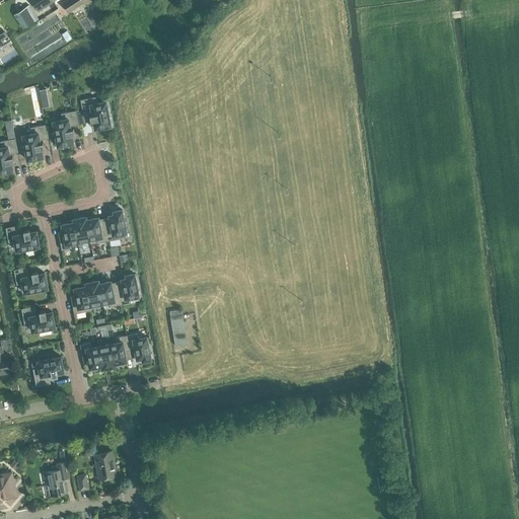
[(55,0),(54,0),(32,0),(40,10),(55,0)]
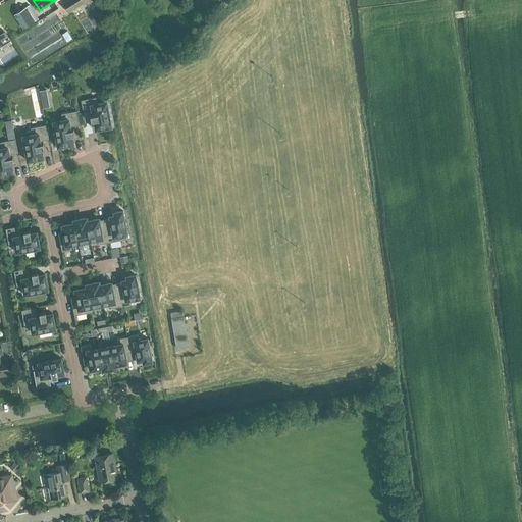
[(65,0),(63,2),(69,11),(86,0),(65,0)]
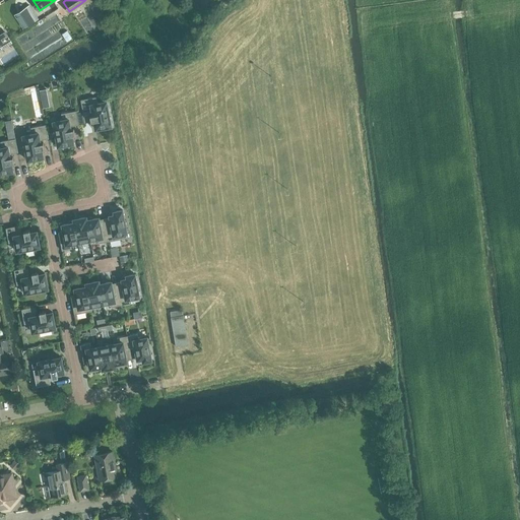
[(16,13),(24,27),(36,20),(26,6),(16,13)]
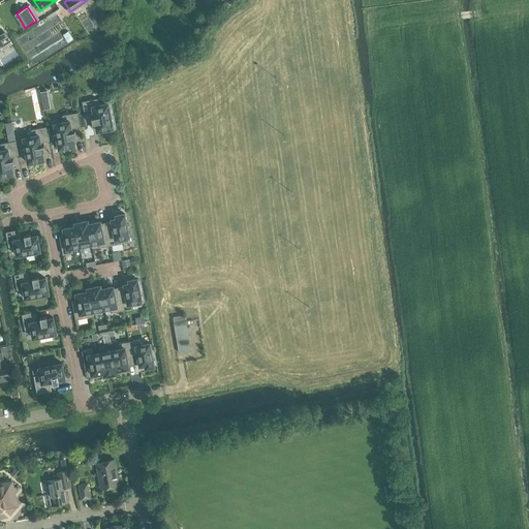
[(6,31),(0,34),(0,45),(10,38),(6,31)]
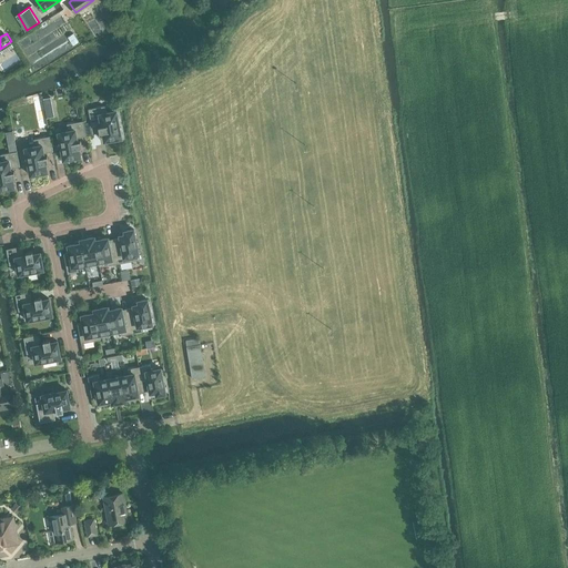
[(104,105),(88,109),(91,121),(91,124),(101,122),(101,124),(99,125),(100,132),(103,131),(104,141),(121,138),(115,110),(105,112),(104,105)]
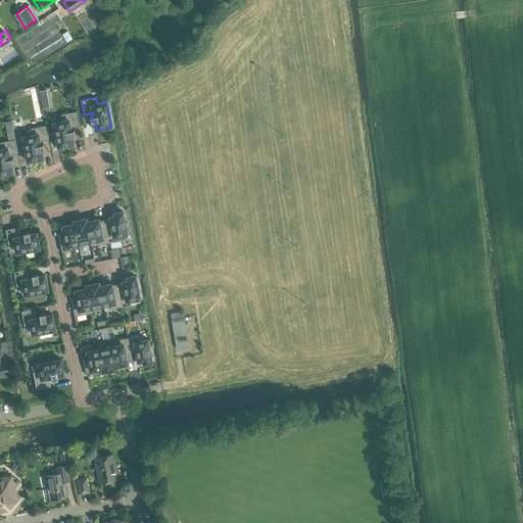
[(77,110),(61,113),(63,120),(53,122),(58,147),(75,144),(73,135),(76,135),(75,129),(72,129),(70,127),(80,125),(78,112),(77,110)]
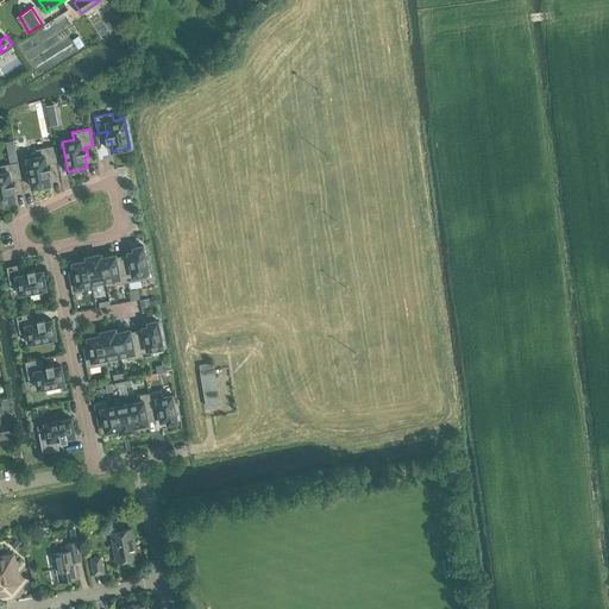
[(2,173),(0,173),(0,202),(16,200),(13,190),(17,189),(16,182),(12,183),(11,180),(22,179),(14,140),(7,142),(11,163),(1,165),(2,173)]
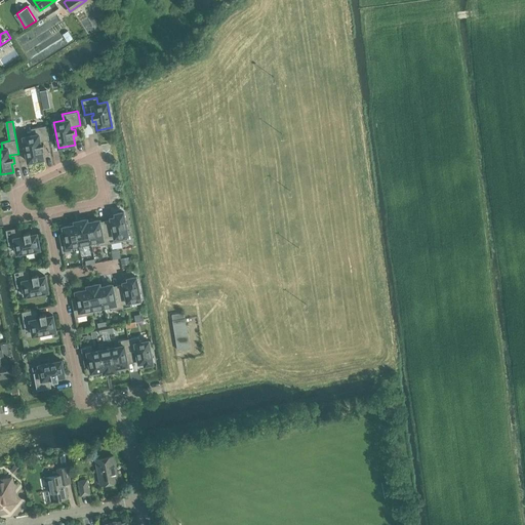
[(33,134),(24,136),(28,161),(44,158),(42,150),(45,150),(44,144),(41,144),(40,142),(49,139),(47,125),(32,128),(33,134)]
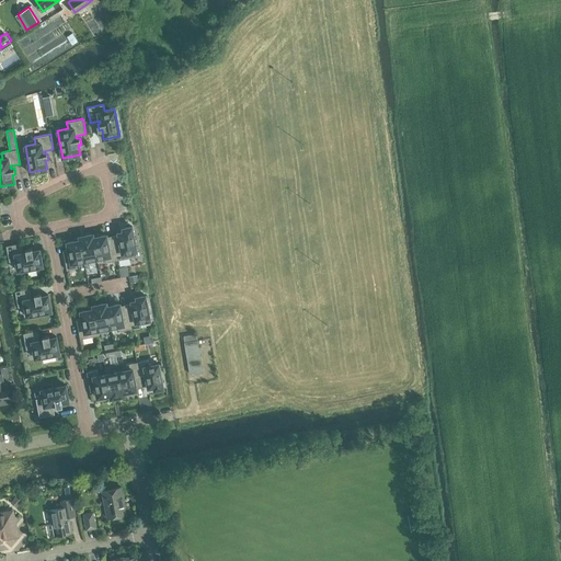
[(118,233),(113,235),(117,260),(138,255),(132,226),(123,228),(123,231),(118,231),(118,233)]
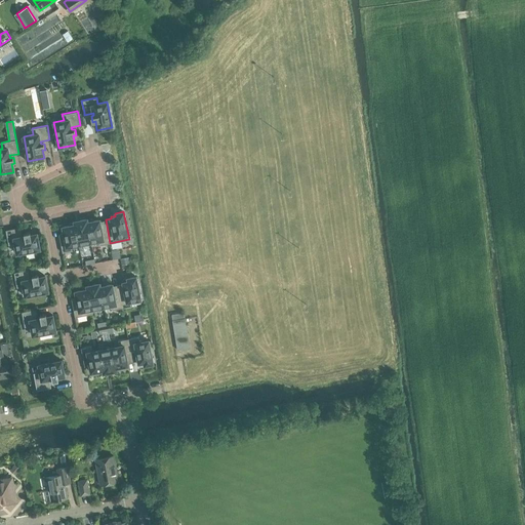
[(88,221),(87,218),(74,220),(75,224),(79,244),(91,241),(88,221)]
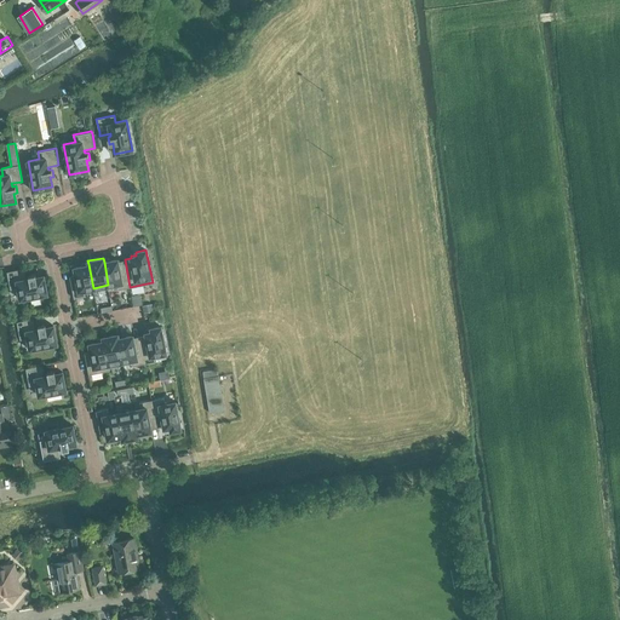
[(118,258),(104,262),(108,285),(116,283),(118,290),(130,287),(125,259),(119,260),(118,258)]
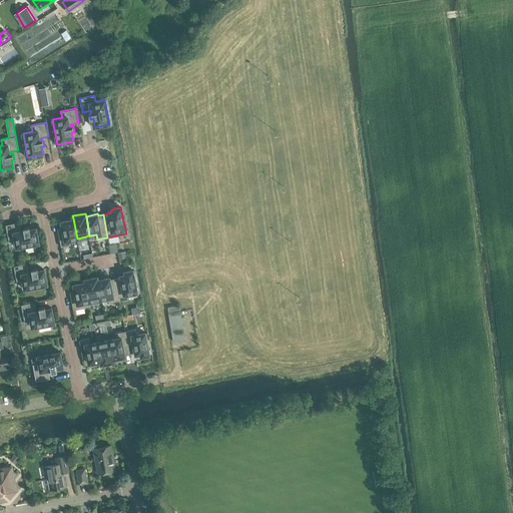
[(77,238),(73,218),(61,220),(62,226),(57,227),(61,246),(71,244),(70,239),(77,238)]
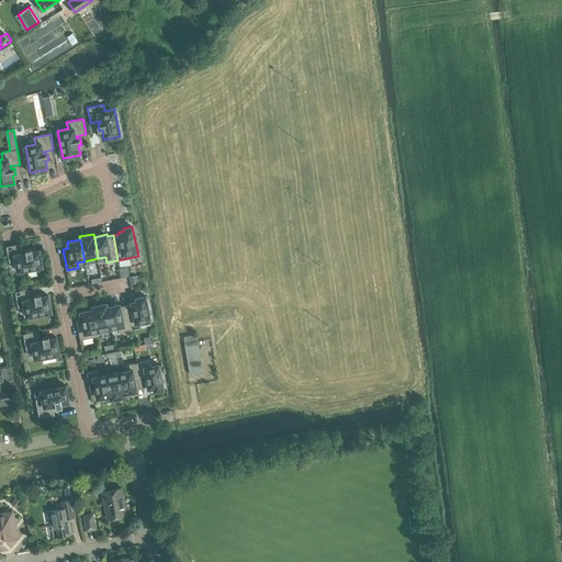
[(22,243),(7,246),(10,262),(17,261),(19,271),(43,266),(40,249),(33,250),(32,247),(25,249),(26,251),(23,253),(22,243)]
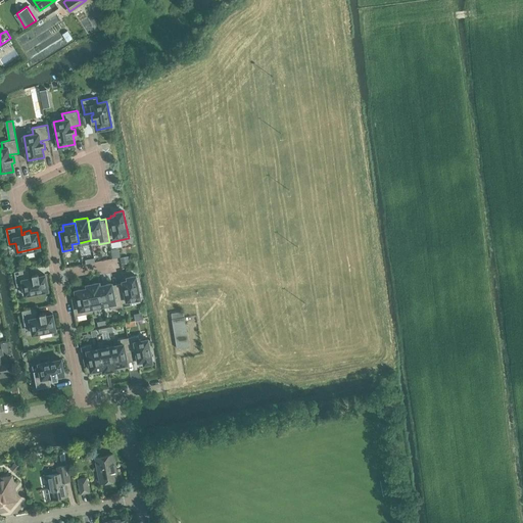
[(119,248),(111,250),(113,258),(121,256),(119,248)]
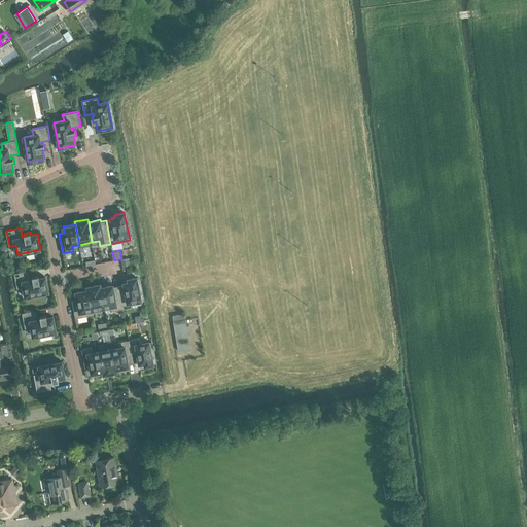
[(29,271),(14,273),(18,288),(24,287),(26,296),(48,292),(45,276),(39,278),(38,275),(32,276),(33,279),(30,279),(29,271)]
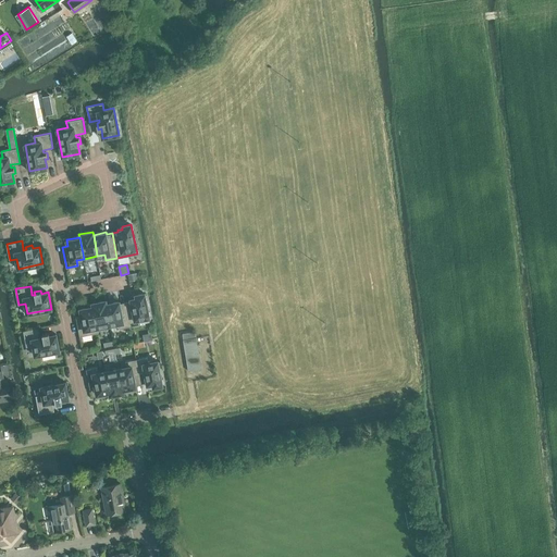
[(131,301),(125,302),(131,326),(141,324),(140,319),(149,318),(145,293),(136,295),(136,298),(131,299),(131,301)]
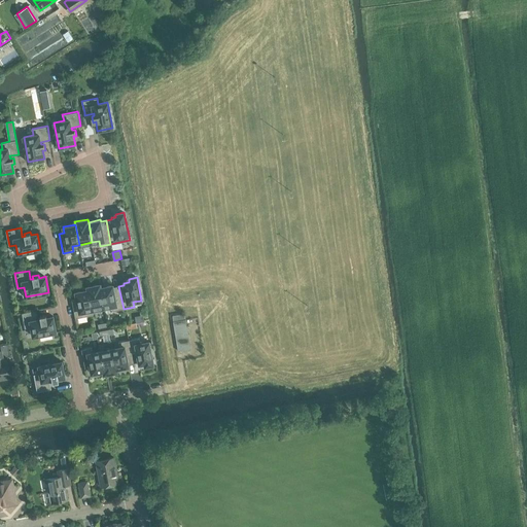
[(101,287),(100,284),(93,285),(93,288),(89,289),(93,310),(105,308),(101,287)]
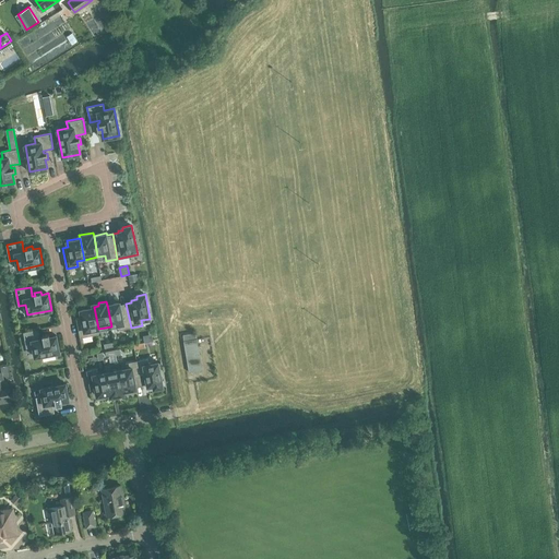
[(120,302),(107,305),(111,326),(119,324),(120,330),(131,328),(126,304),(120,305),(120,302)]
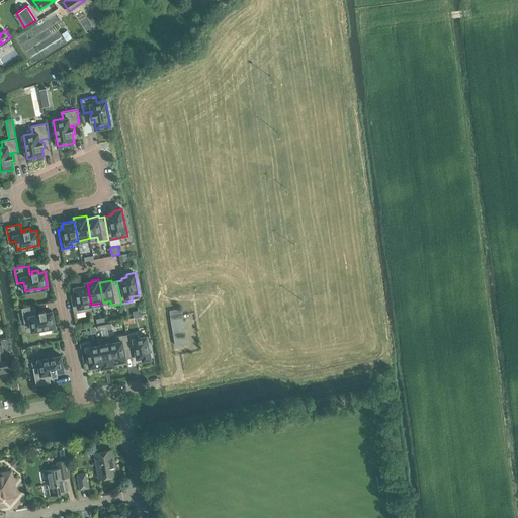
[(87,284),(75,287),(76,292),(71,293),(74,313),(92,310),(91,305),(87,284)]
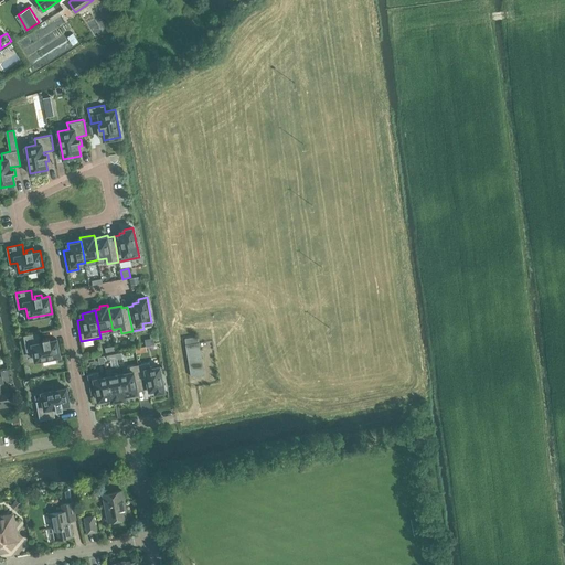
[(23,336),(27,352),(33,350),(35,361),(61,355),(57,339),(50,340),(50,337),(43,338),(43,341),(41,342),(39,332),(23,336)]
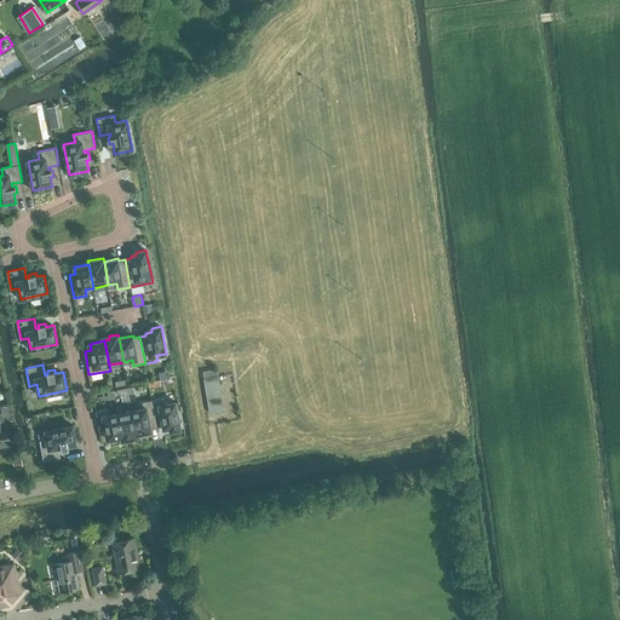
[(218,369),(204,372),(210,413),(224,411),(218,369)]
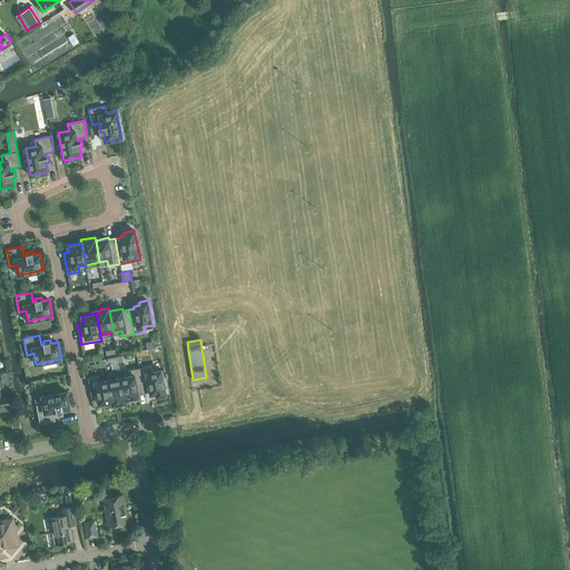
[(153,372),(151,366),(139,369),(145,393),(150,392),(150,393),(157,392),(157,395),(166,394),(161,370),(153,372)]
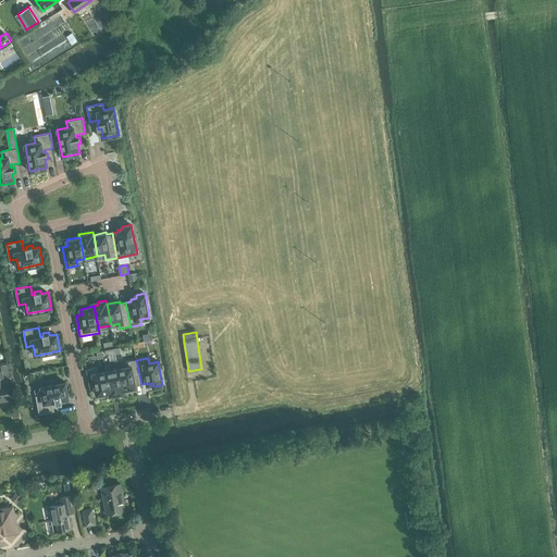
[(127,367),(119,369),(123,390),(136,387),(136,385),(141,384),(136,360),(126,361),(127,367)]
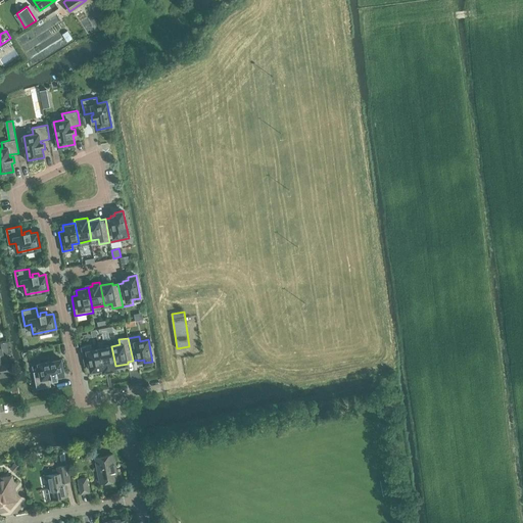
[(91,344),(81,346),(85,366),(90,365),(91,371),(103,368),(99,348),(92,349),(91,344)]
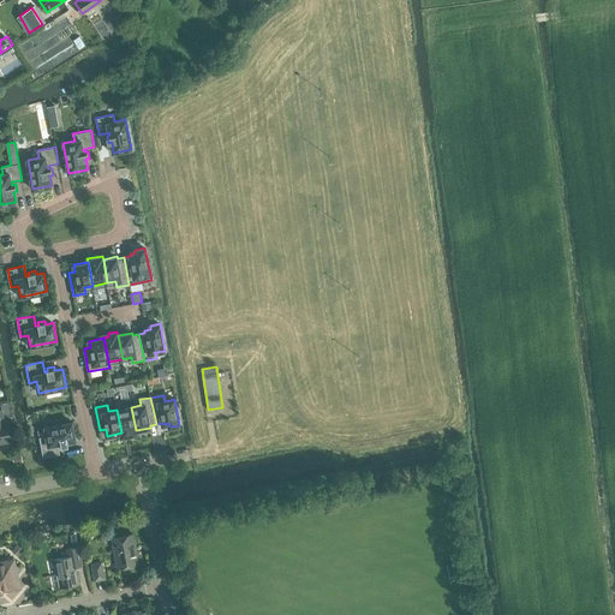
[(121,433),(127,431),(129,435),(137,434),(136,430),(131,407),(117,410),(121,433)]
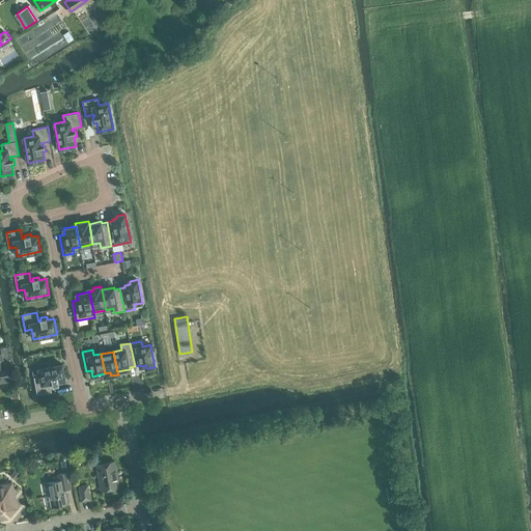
[(0,353),(0,382),(10,380),(7,363),(4,364),(2,353),(0,353)]
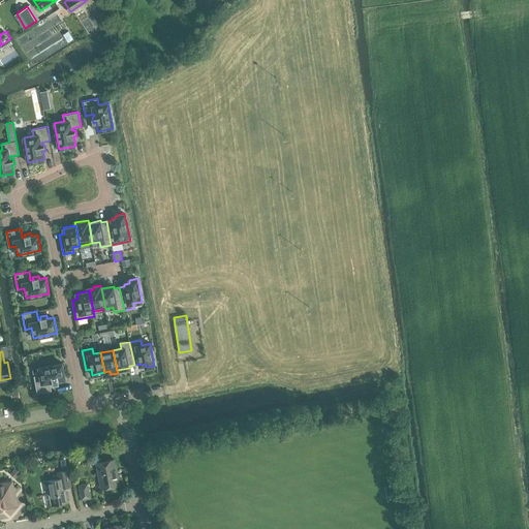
[(62,363),(39,367),(40,374),(34,375),(37,393),(52,391),(50,381),(53,380),(53,383),(59,382),(59,379),(65,378),(62,363)]
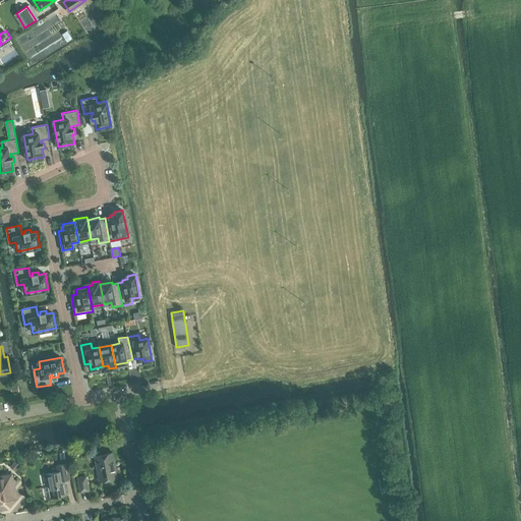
[(95,455),(100,480),(118,477),(113,452),(95,455)]
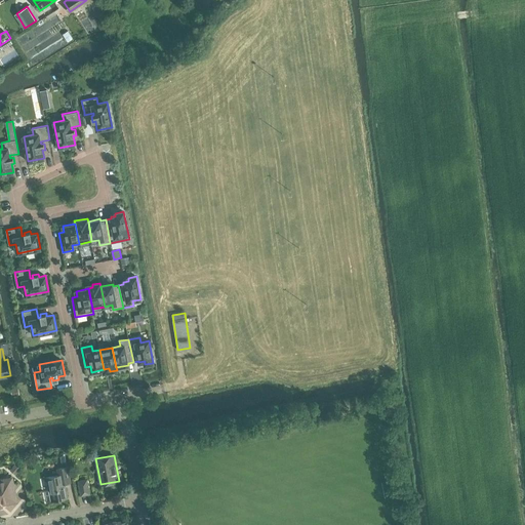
[(15,465),(10,470),(15,475),(21,469),(15,465)]
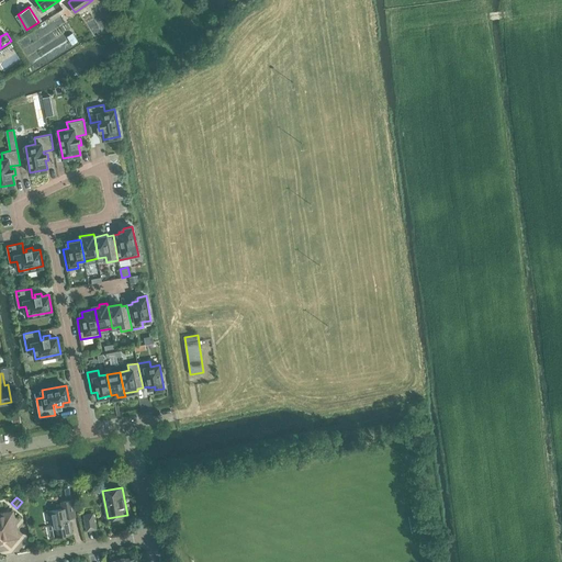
[(53,525),(47,525),(51,537),(71,532),(69,517),(75,516),(71,499),(62,502),(63,508),(51,510),(53,525)]
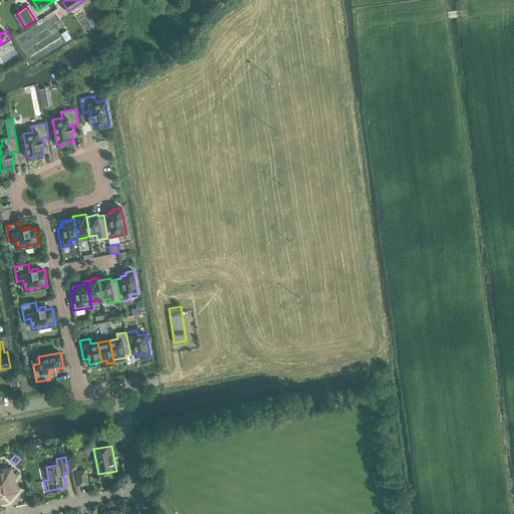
[(0,492),(15,490),(11,468),(0,470),(0,495),(0,493),(0,492)]
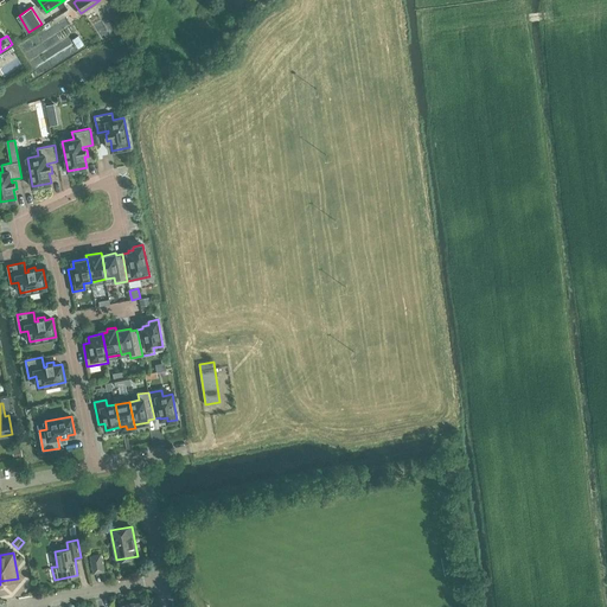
[(91,556),(94,573),(103,570),(100,554),(91,556)]
